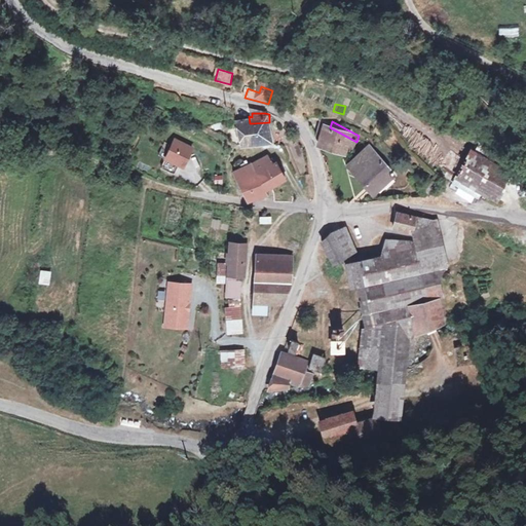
[(269,122),(253,123),(258,147),(271,146),(269,122)]
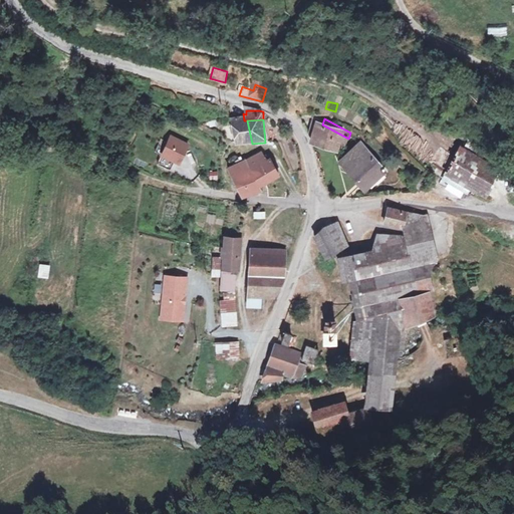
[(252,144),(247,120),(244,120),(233,120),(238,147),(252,144)]
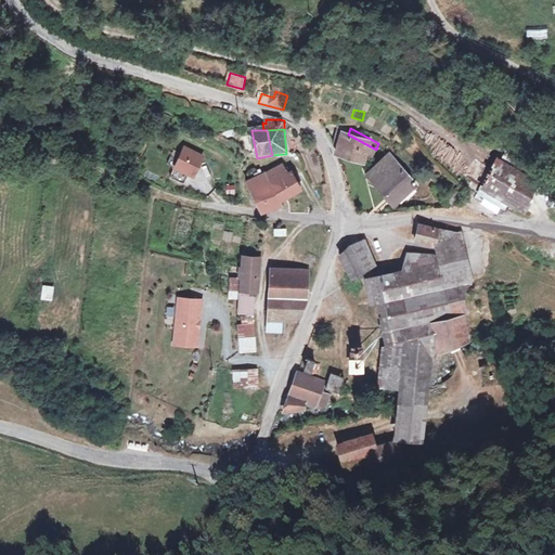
[(348,134),(337,154),(364,167),(366,168),(376,150),(348,134)]
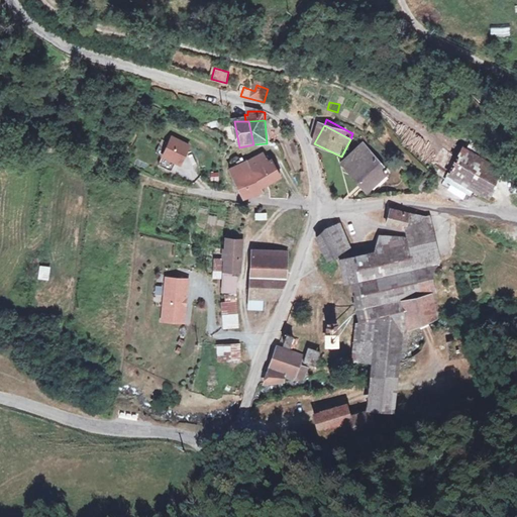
[(186,144),(169,136),(160,157),(177,165),(186,144)]
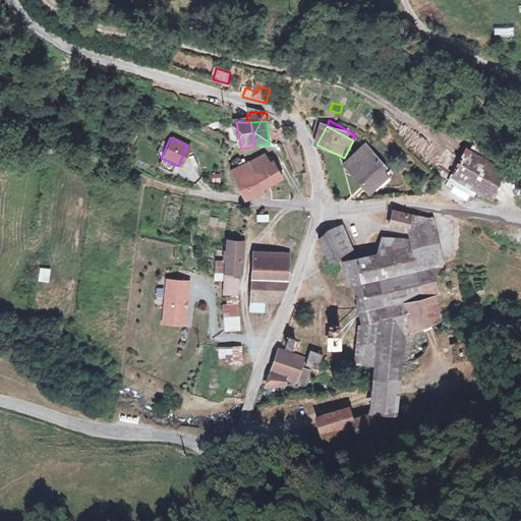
[(491,199),(509,168),(471,146),(466,155),(461,163),(451,178),(491,199)]
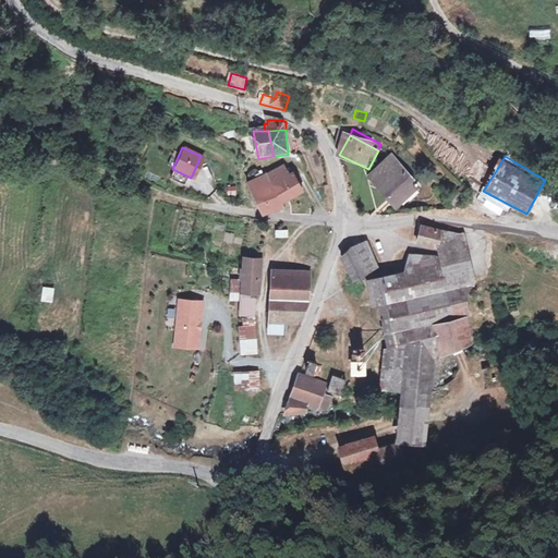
[(417,193),(393,161),(372,178),(397,208),(417,193)]
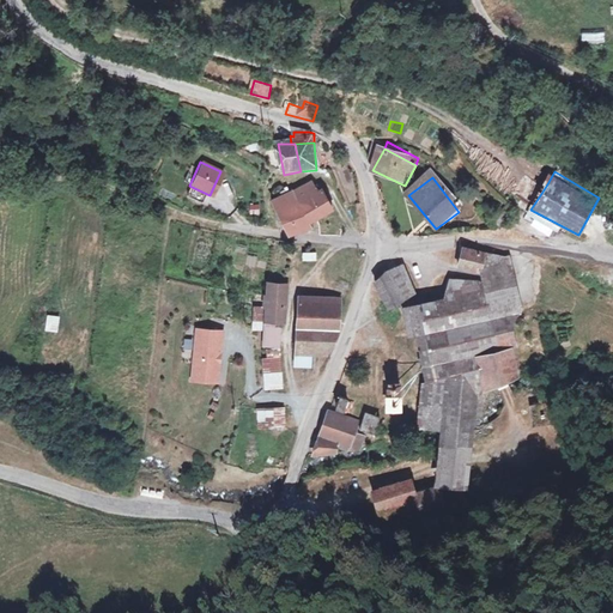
[(328,193),(317,187),(315,187),(310,189),(315,198),(326,194),(328,193)]
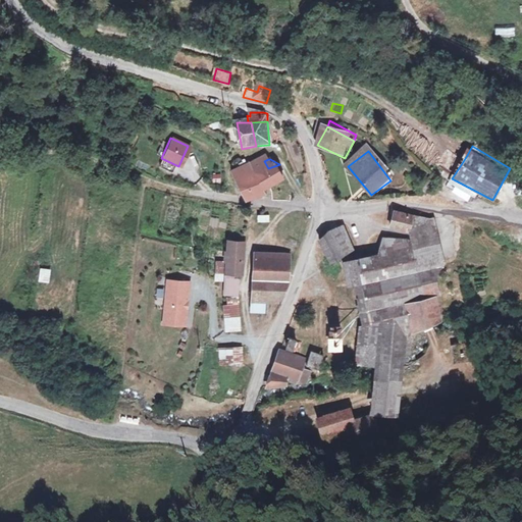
[(264,161),(255,165),(266,191),(285,183),(277,165),(268,168),(264,161)]
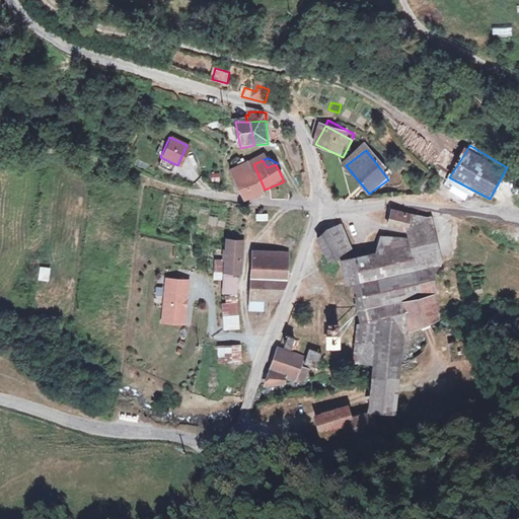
[(265,190),(253,164),(230,173),(242,200),(265,190)]
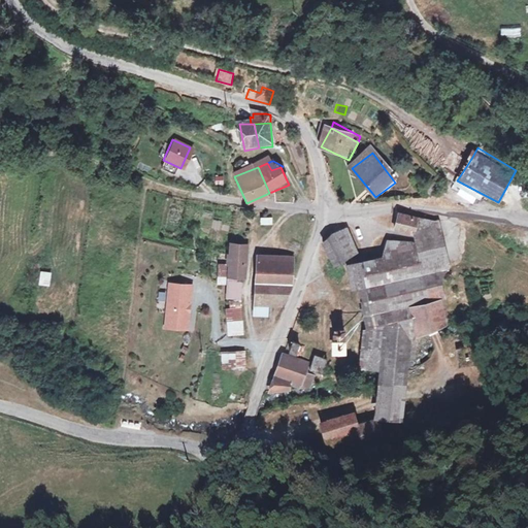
[(423,192),(425,204),(435,202),(434,190),(423,192)]
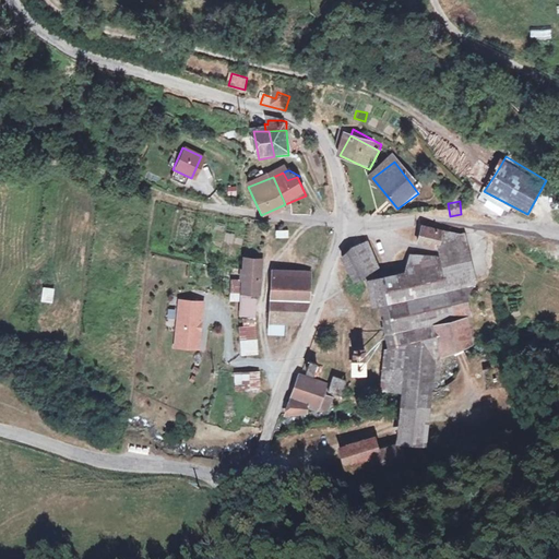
[(417,244),(439,250),(443,240),(448,241),(450,236),(445,235),(424,227),(417,244)]
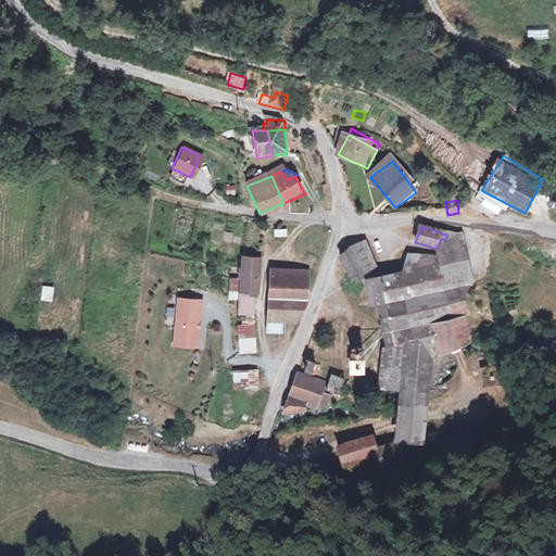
[(382,304),(386,348),(379,388),(399,390),(394,440),(422,444),(431,377),(437,376),(438,356),(471,343),(464,312),(468,312),(464,292),(470,282),(465,265),(463,255),(456,234),(447,235),(445,240),(441,239),(437,249),(438,256),(417,256),(417,262),(411,263),(411,269),(383,277),(388,279),(391,300),(391,302),(382,304)]
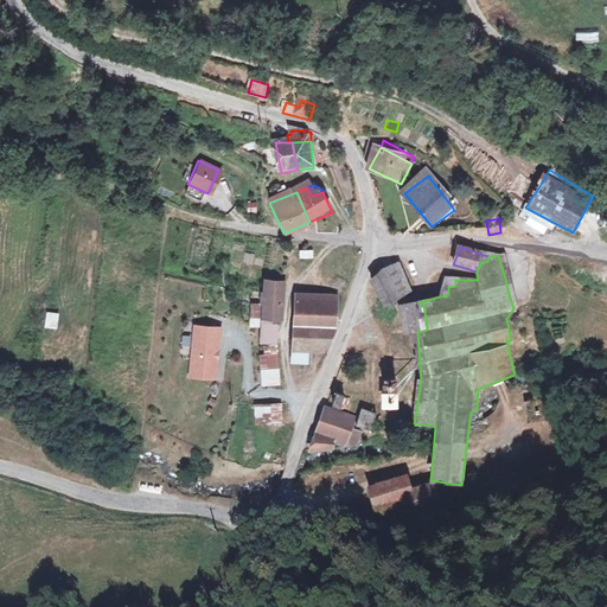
[(398,262),(370,276),(389,304),(414,292),(398,262)]
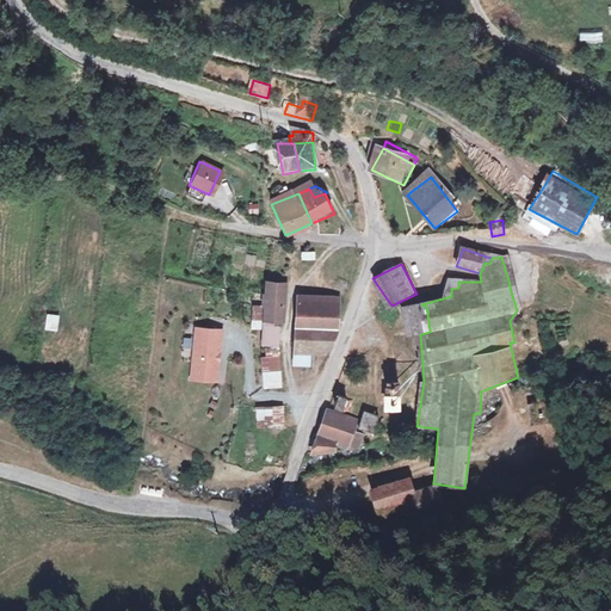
[(276,288),(264,287),(264,292),(264,300),(276,301),(276,288)]
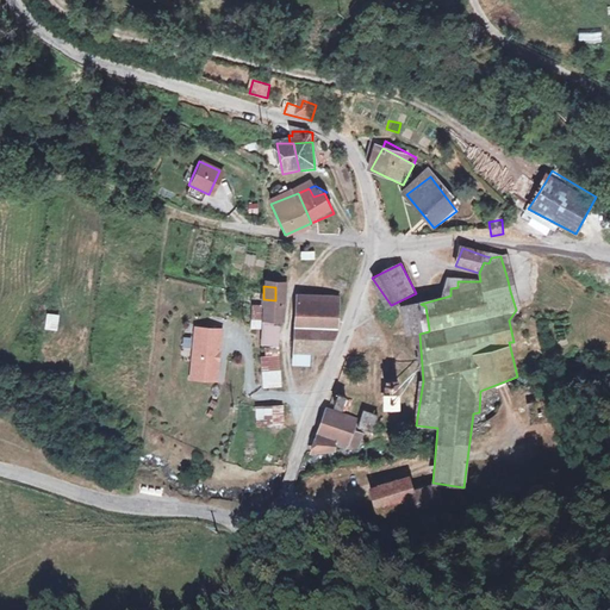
[(297,296),(296,330),(338,331),(338,297),(297,296)]
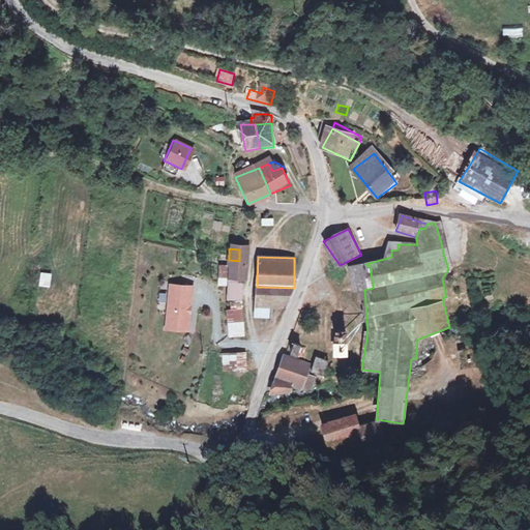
[(239,261),(229,260),(229,267),(222,267),(221,281),(241,281),(241,286),(246,286),(246,281),(248,281),(248,261),(239,261)]
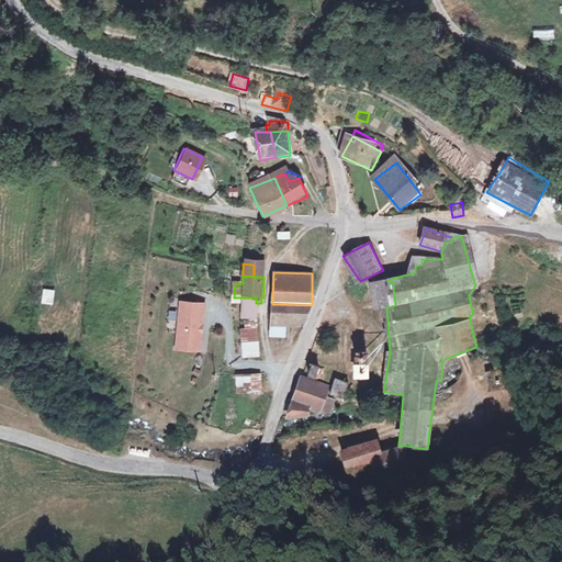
[(374,283),(378,302),(383,308),(386,307),(395,305),(395,303),(392,282),(388,280),(374,283)]
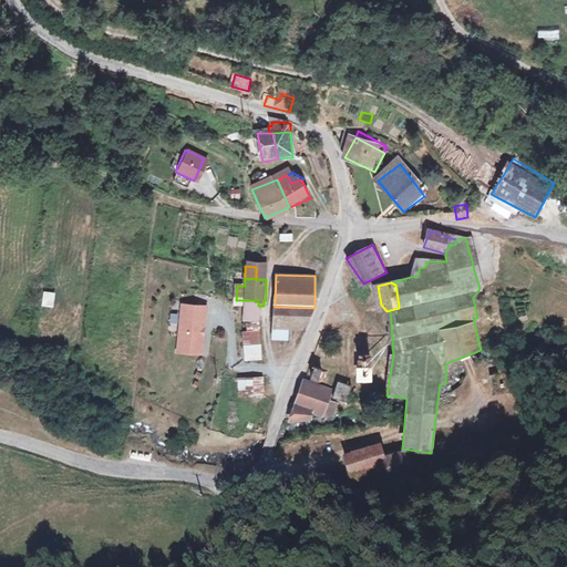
[(54,292),(43,292),(42,306),(53,307),(54,292)]
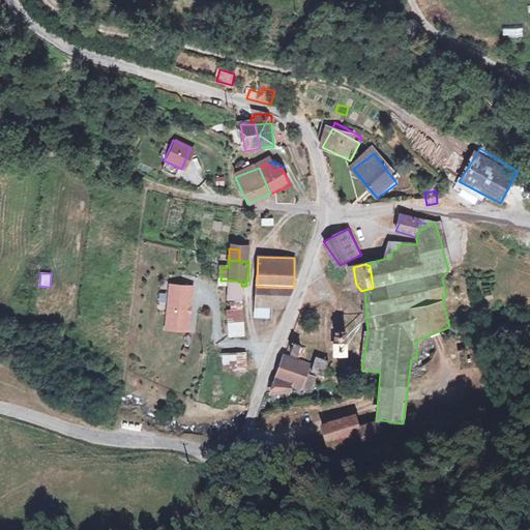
[(189,288),(168,286),(164,329),(186,331),(189,288)]
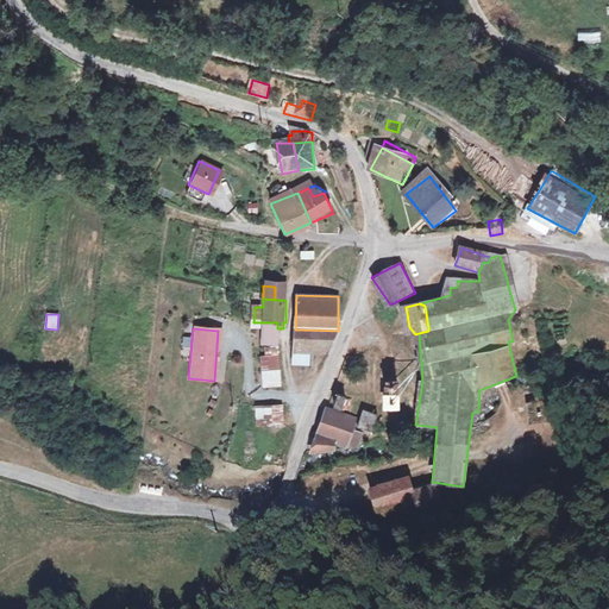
[(294,353),(311,355),(328,356),(338,331),(295,330),(294,353)]
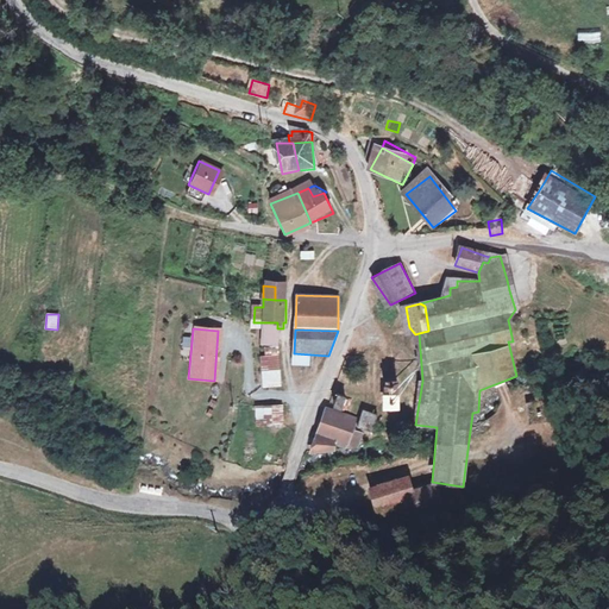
[(294,353),(294,365),(311,366),(311,355),(294,353)]
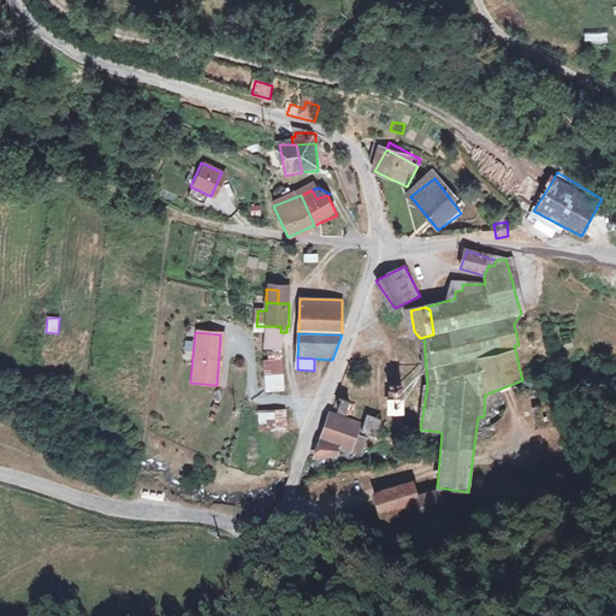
[(267,377),(282,375),(280,361),(266,362),(267,377)]
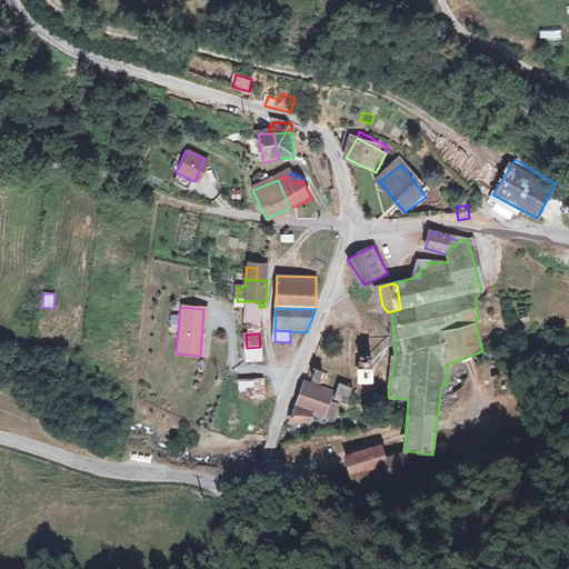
[(368,357),(357,357),(357,369),(368,369),(368,357)]
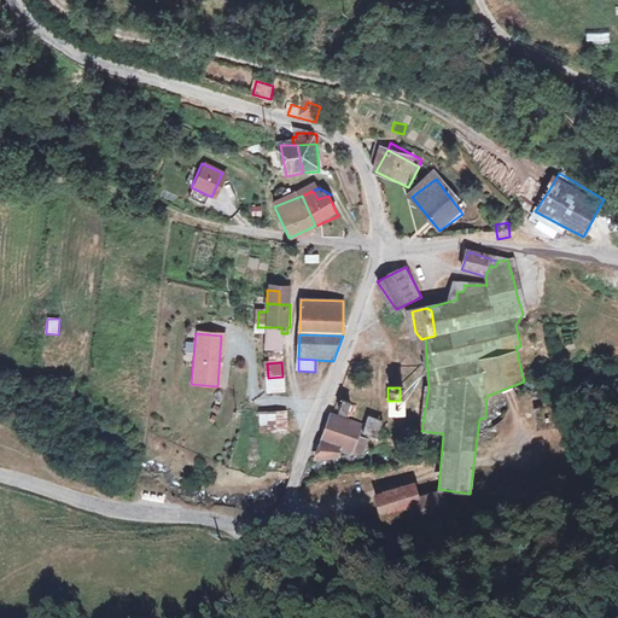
[(389,401),(389,417),(406,417),(406,401),(389,401)]
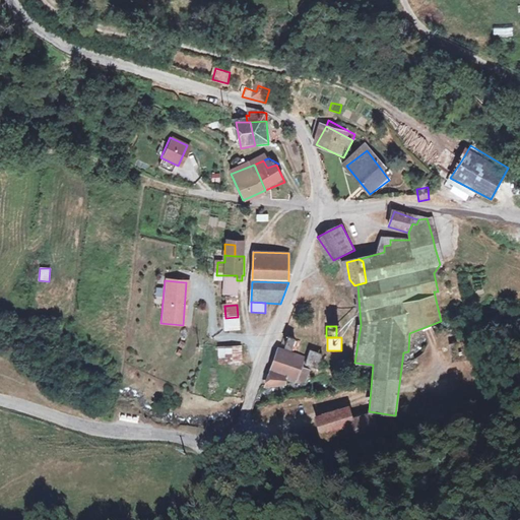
[(241,346),(217,348),(218,365),(243,363),(241,346)]
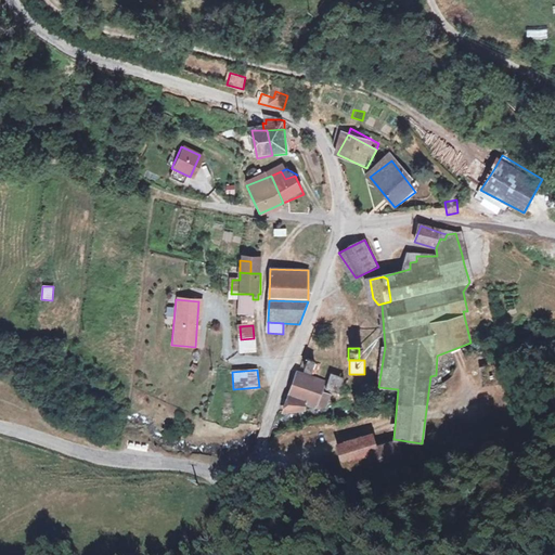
[(299,375),(291,399),(297,401),(307,378),(299,375)]
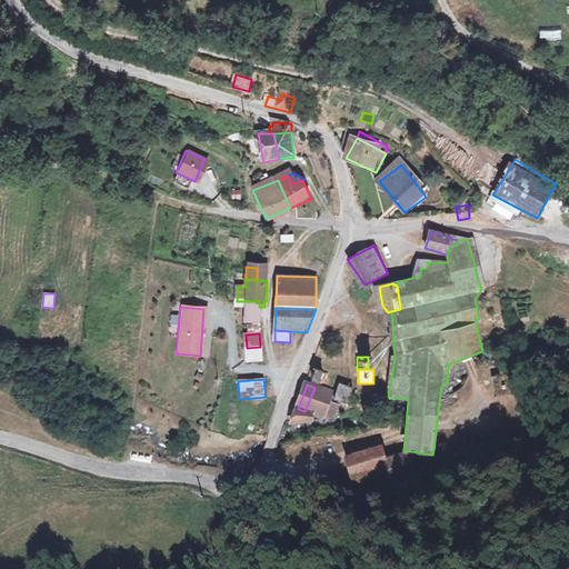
[(353,390),(341,386),(336,401),(348,406),(353,390)]
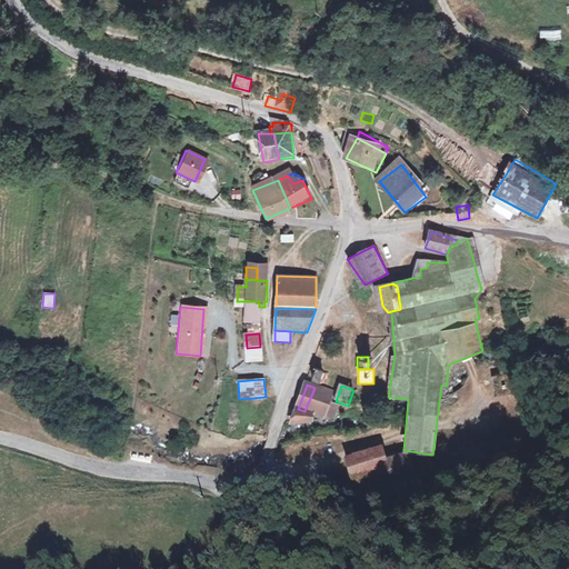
[(305,411),(298,409),(289,428),(312,422),(315,415),(326,418),(327,416),(330,417),(329,420),(335,421),(338,408),(329,405),(333,395),(315,388),(305,411)]
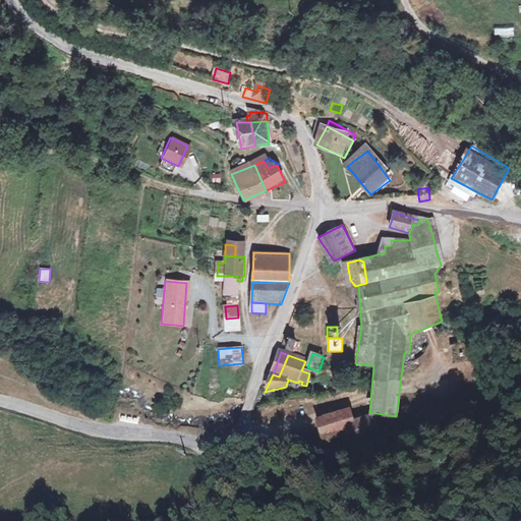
[(405,400),(420,398),(420,388),(405,388),(405,400)]
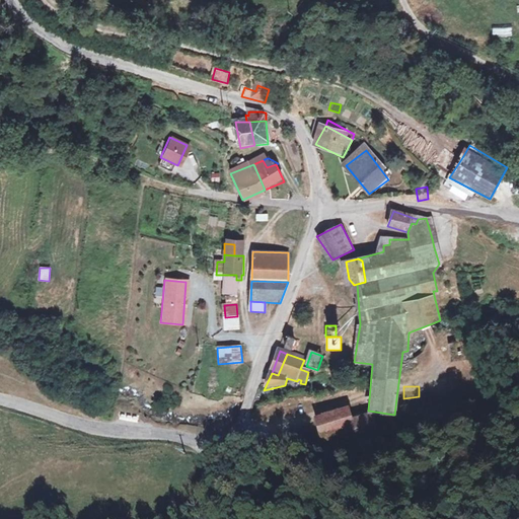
[(355,427),(348,404),(314,415),(321,437),(355,427)]
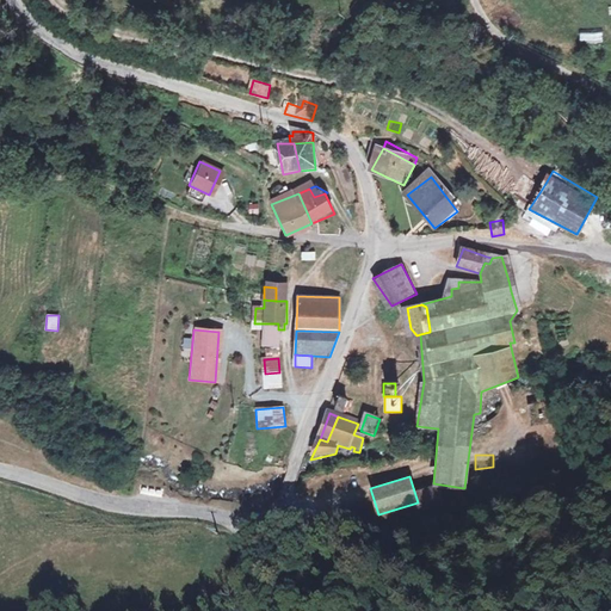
[(432,485),(429,499),(437,500),(440,487),(432,485)]
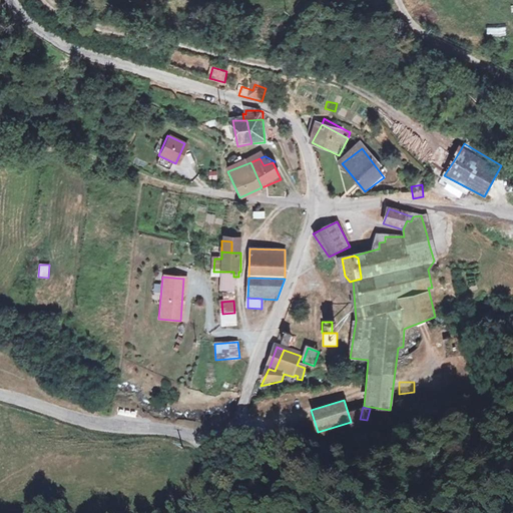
All buildings are outlined.
